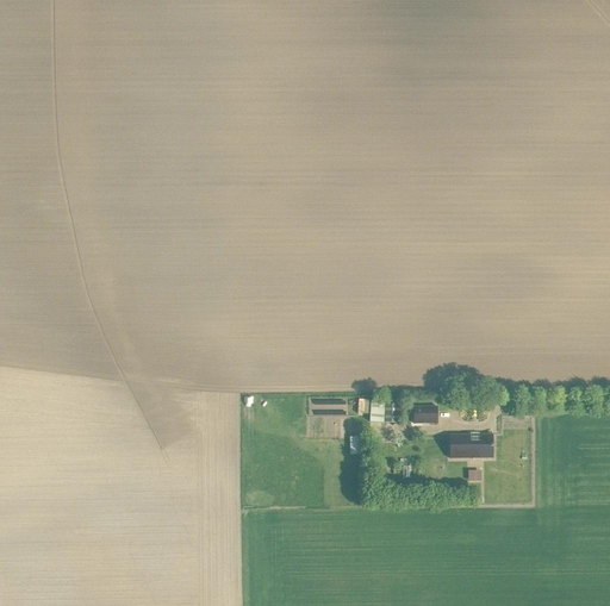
[(317,403),(316,391),(298,392),(299,403),(317,403)]
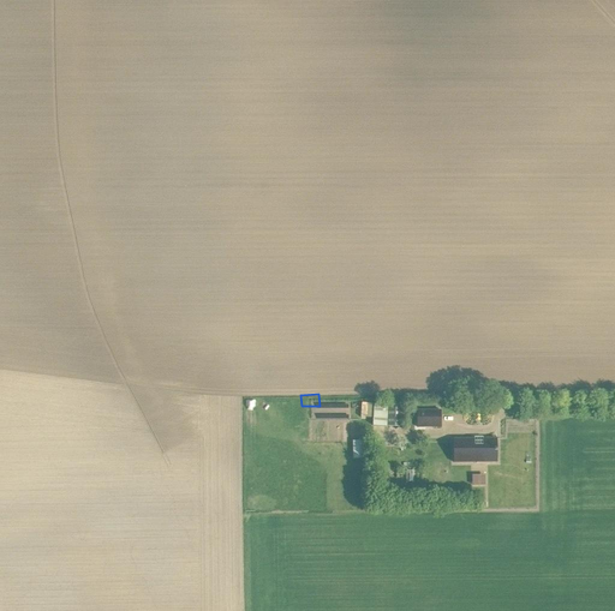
[(372,406),(387,407),(387,401),(371,401),(371,402),(358,402),(358,417),(371,417),(372,406)]
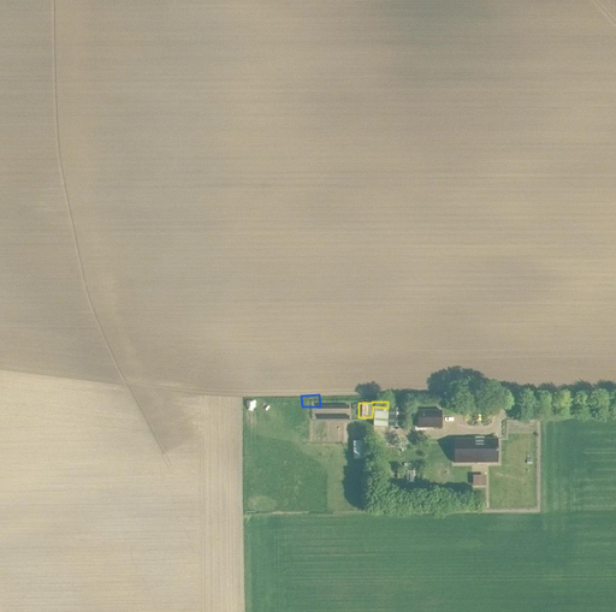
[(389,408),(373,408),(373,423),(401,423),(401,402),(389,402),(389,408)]
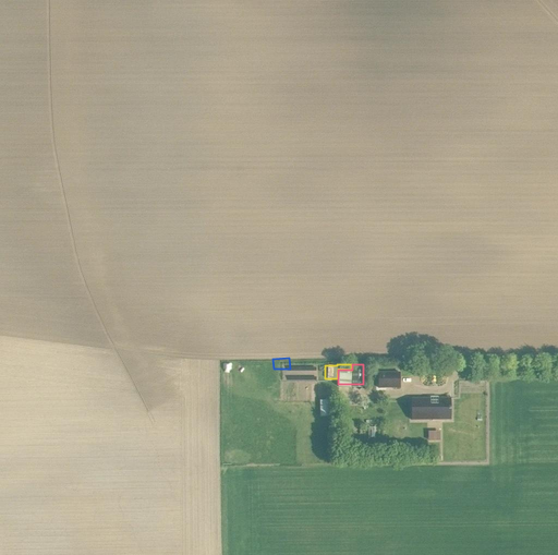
[(400,370),(378,370),(378,386),(400,386),(400,370)]
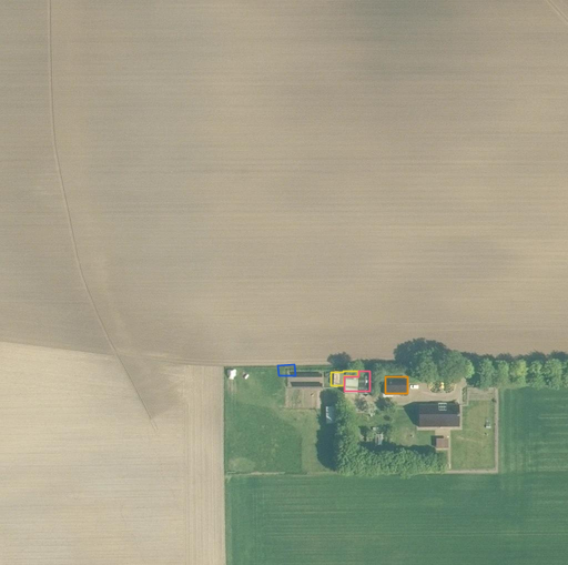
[(459,426),(459,405),(446,405),(446,403),(438,403),(438,405),(419,405),(419,427),(459,426)]
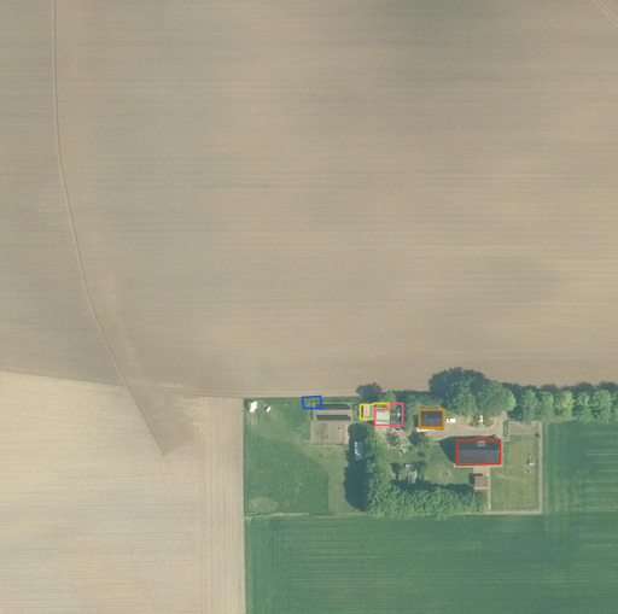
[(474,473),(474,484),(489,484),(489,473),(474,473)]
